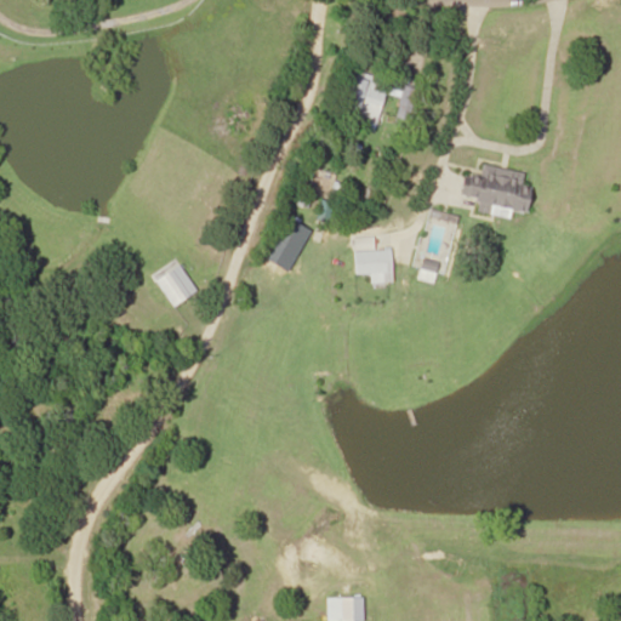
[(341,118),(376,127),(388,84),(353,74),(341,118)]
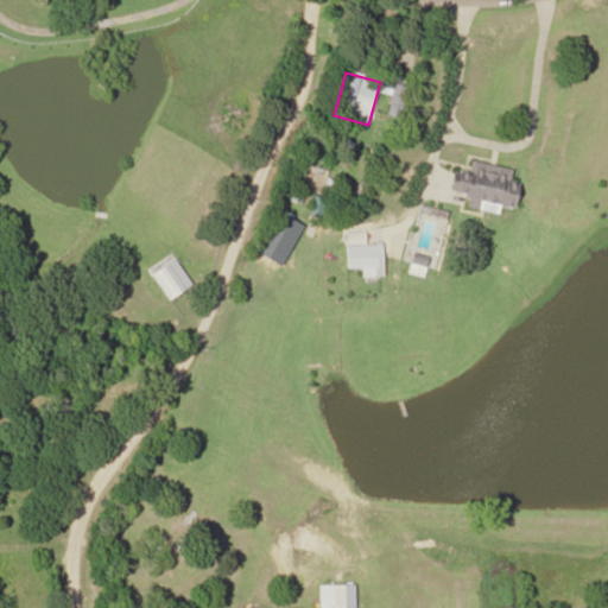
[(401,87),(392,87),(392,115),(401,115),(401,87)]
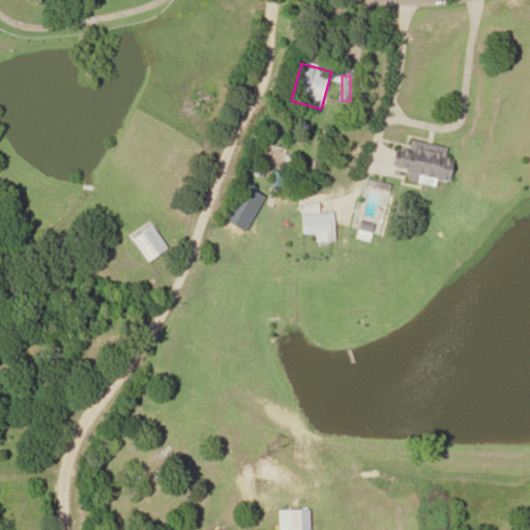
[(420,174),(451,180),(455,160),(445,158),(447,147),(411,140),(409,151),(396,149),(393,168),(408,170),(407,179),(418,182),(420,174)]
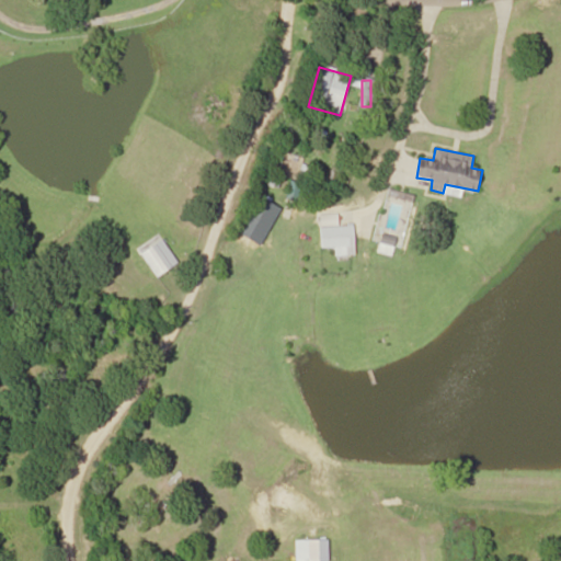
[(338,215),(319,215),(319,247),(346,247),(346,252),(354,252),(354,226),(338,226),(338,215)]
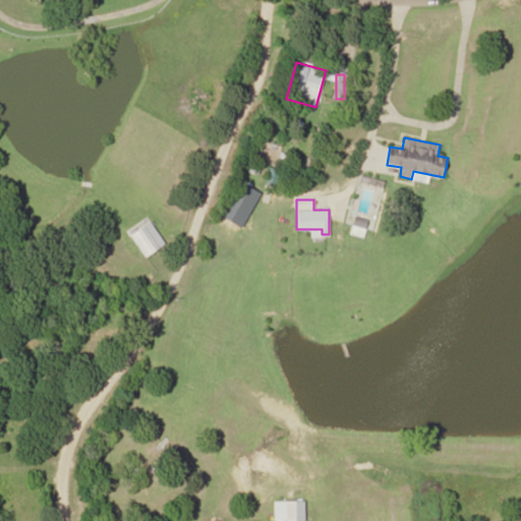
[(367,221),(354,217),(349,233),(363,237),(367,221)]
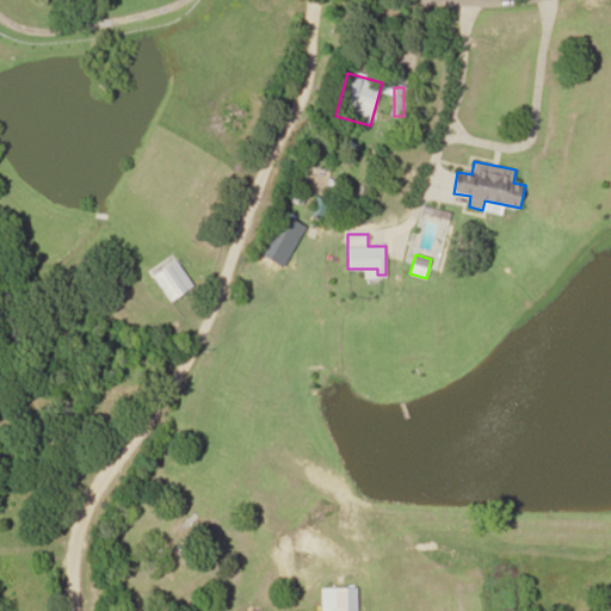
[(152,276),(170,302),(193,287),(176,260),(152,276)]
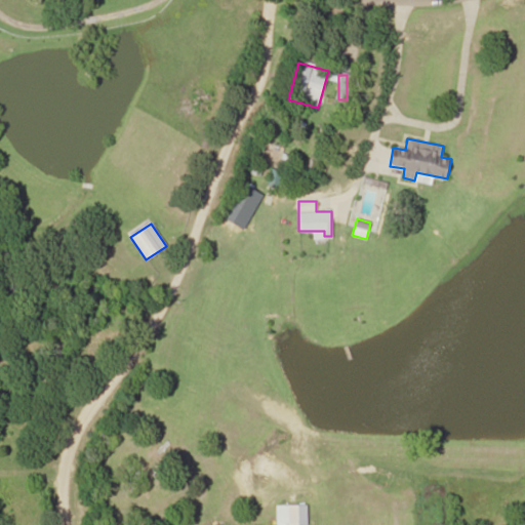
[(307,524),(307,503),(276,503),(275,524),(307,524)]
